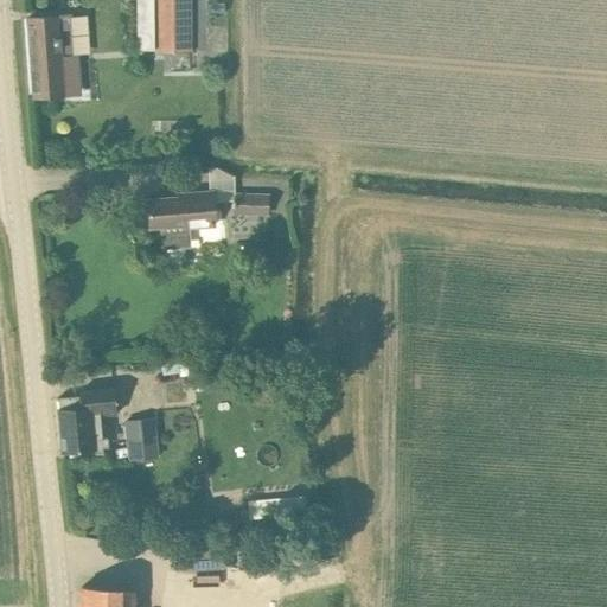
[(149,0),(135,0),(134,50),(149,51),(149,0)]
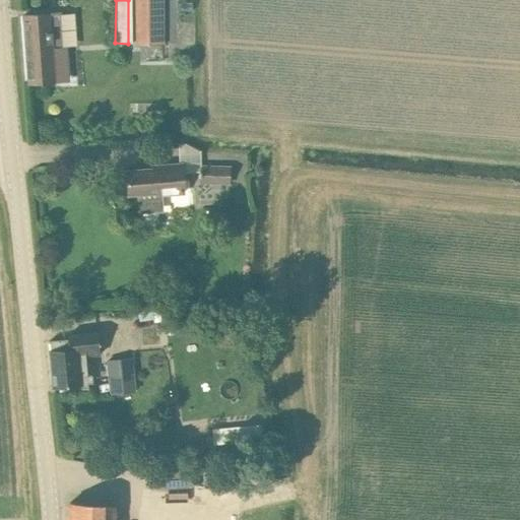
[(164,45),(163,0),(132,0),(133,46),(164,45)]
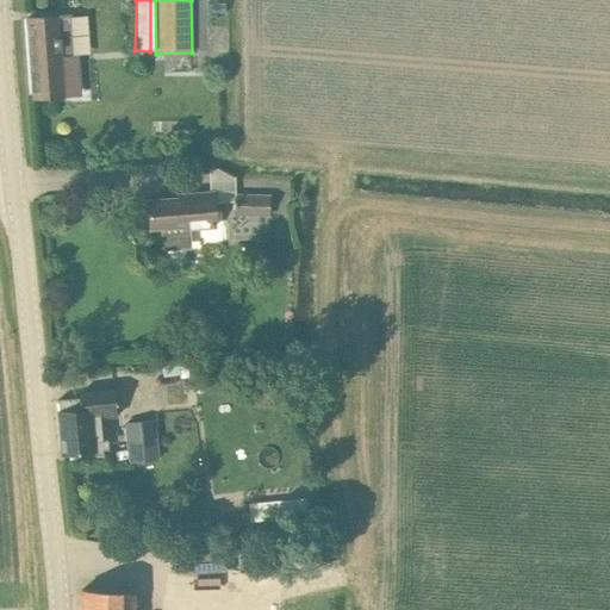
[(26,19),(32,99),(64,97),(62,60),(73,58),(69,16),(26,19)]
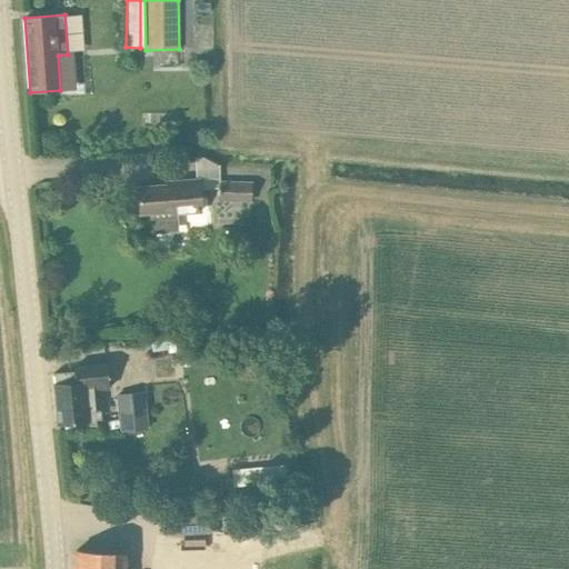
[(219,179),(219,167),(209,159),(195,156),(196,180),(166,182),(167,186),(138,188),(140,215),(168,212),(168,217),(202,213),(200,188),(219,186),(218,202),(251,203),(252,180),(219,179)]
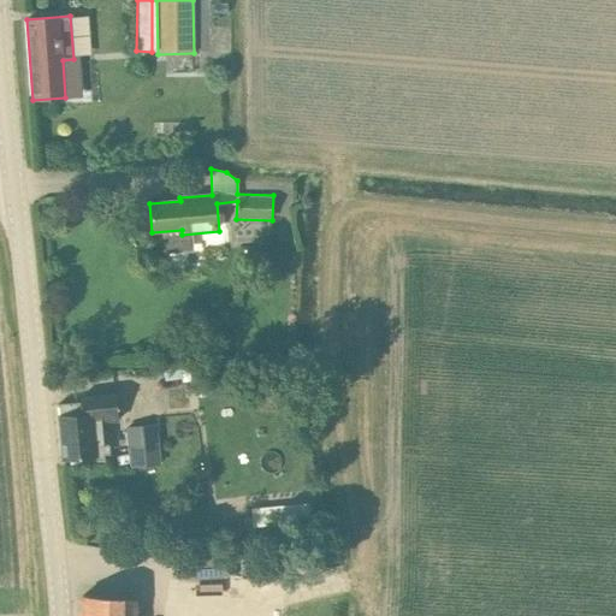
[(190,381),(185,383),(187,395),(206,394),(205,380),(190,381)]
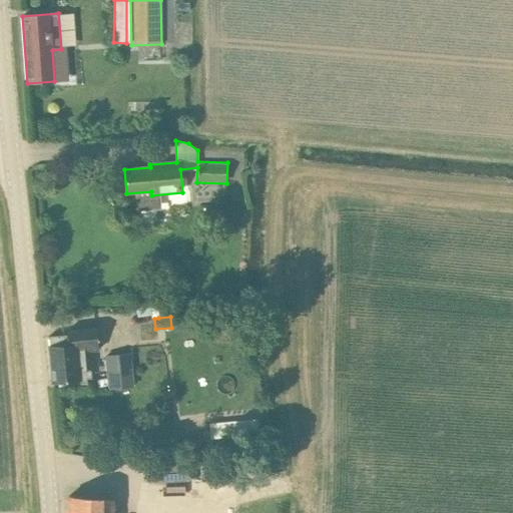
[(95,329),(86,330),(66,332),(66,335),(49,337),(50,348),(49,348),(53,383),(79,380),(76,353),(97,351),(95,329)]
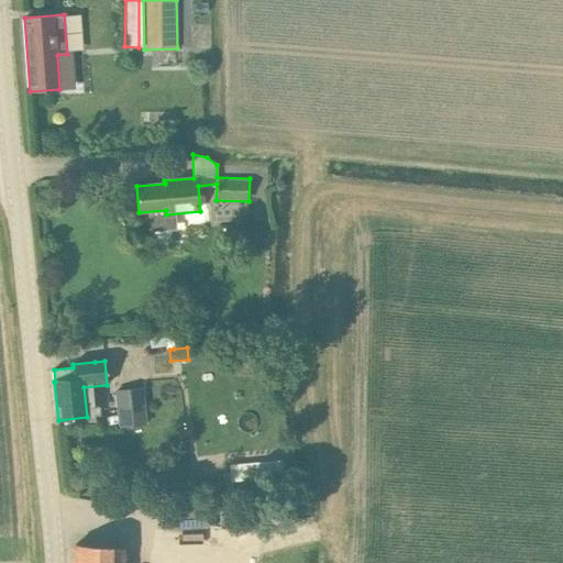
[(147,423),(144,390),(116,394),(119,427),(147,423)]
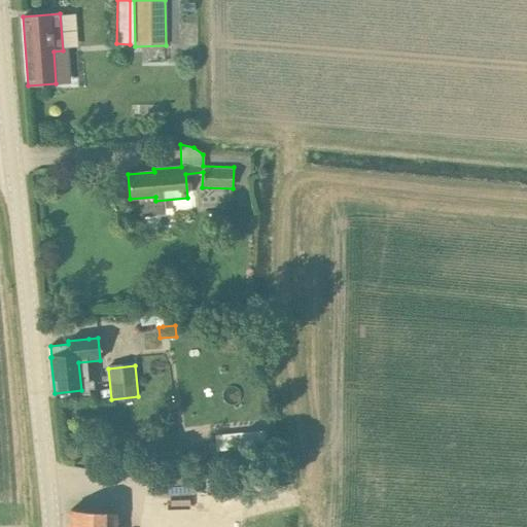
[(216,452),(229,451),(230,464),(241,463),(266,460),(265,429),(238,432),(238,433),(214,436),(216,452)]
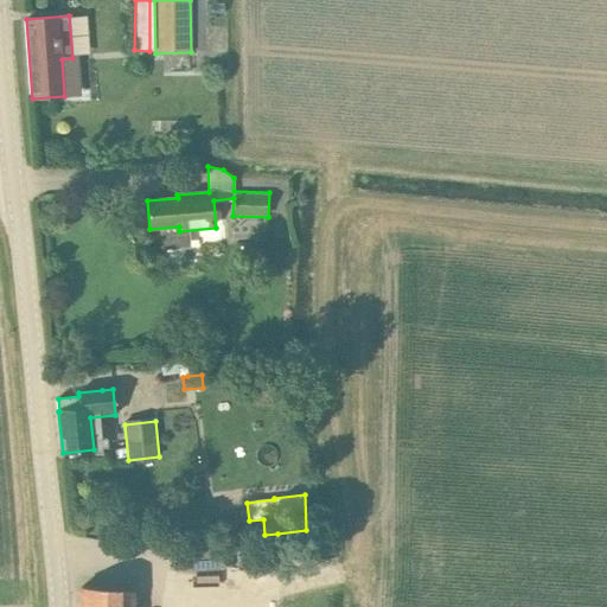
[(176,550),(177,569),(223,567),(223,548),(176,550)]
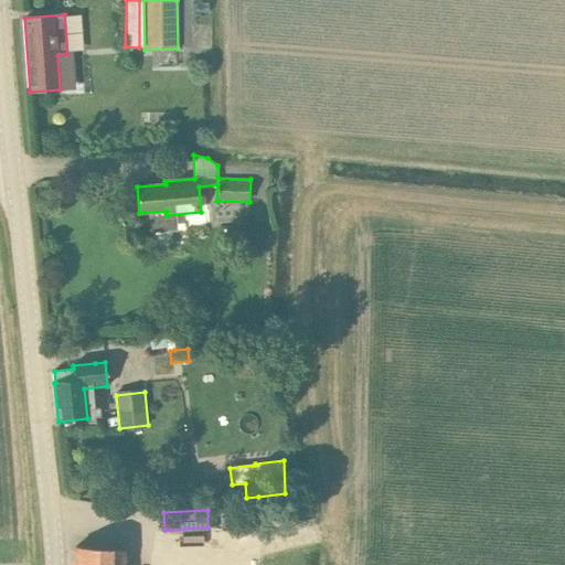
[(124,564),(125,547),(75,547),(74,564),(124,564)]
